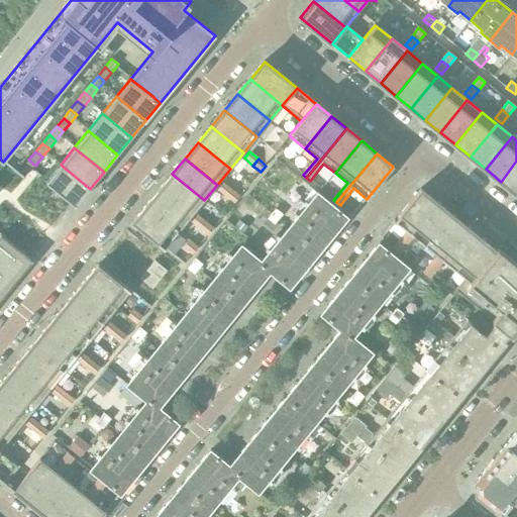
[(28,160),(22,169),(28,174),(31,170),(35,166),(28,160)]
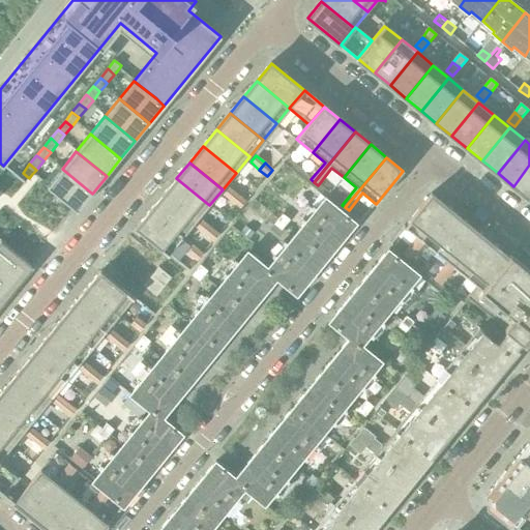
[(528,199),(529,196),(529,165),(513,186),(528,199)]
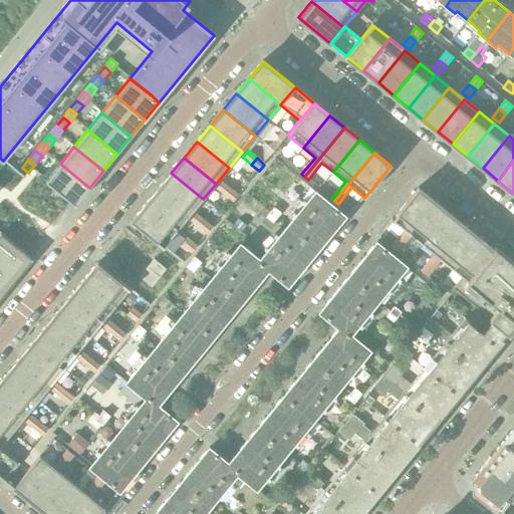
[(89,188),(60,164),(45,181),(75,205),(89,188)]
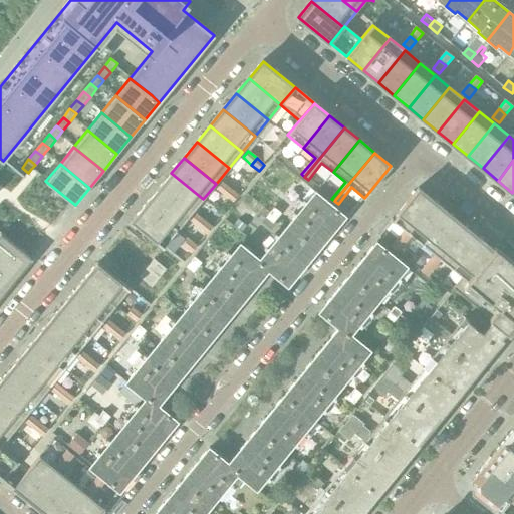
[(203,199),(171,173),(159,189),(190,215),(203,199)]
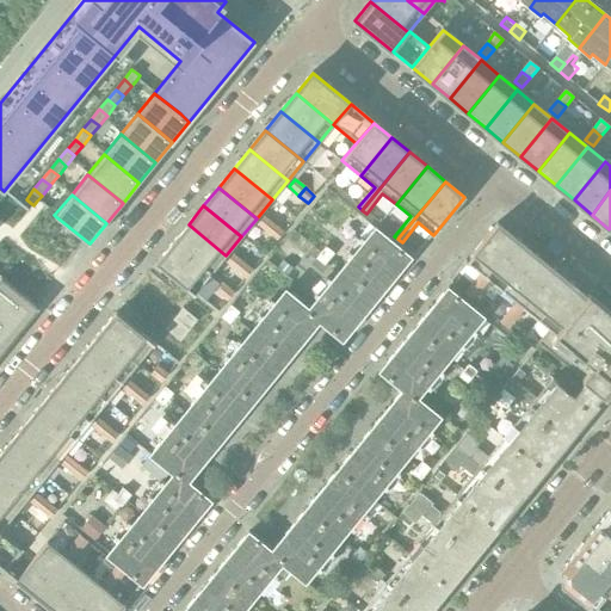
[(275,226),(264,217),(258,224),(269,234),(275,226)]
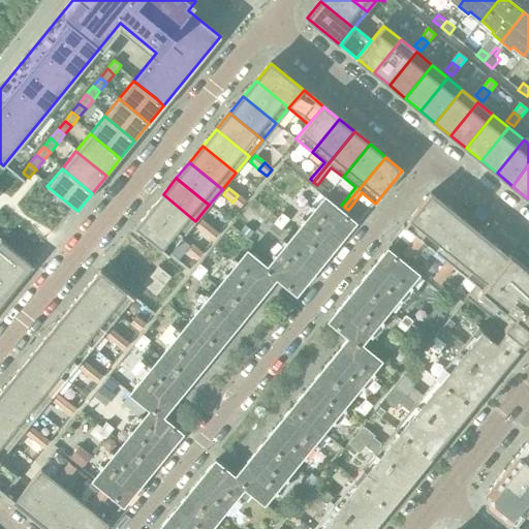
[(407,258),(447,208),(430,193),(403,226),(416,237),(402,254),(407,258)]
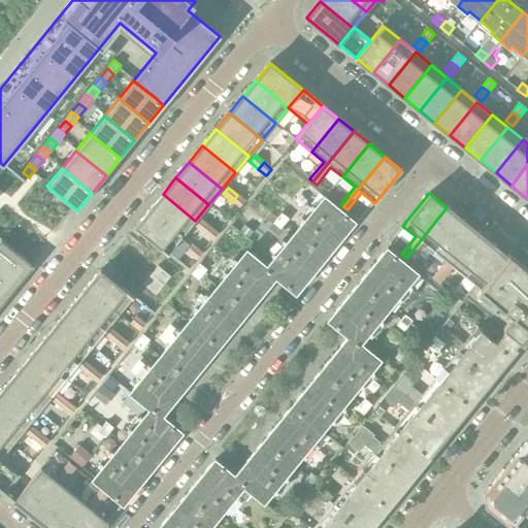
[(195,221),(163,194),(150,210),(183,237),(195,221)]
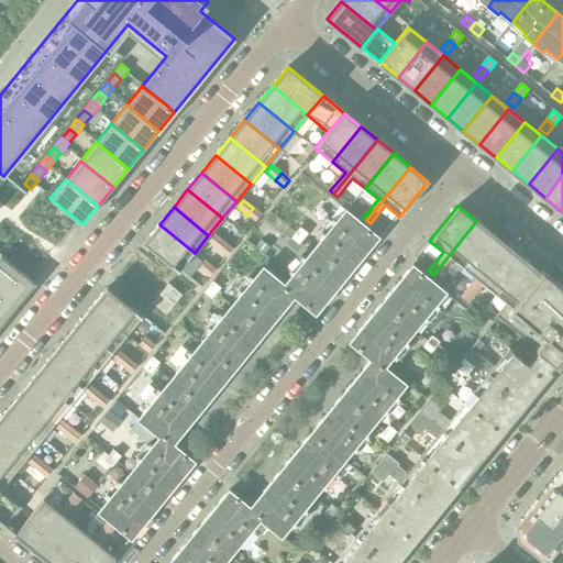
[(255,222),(262,214),(253,208),(247,216),(255,222)]
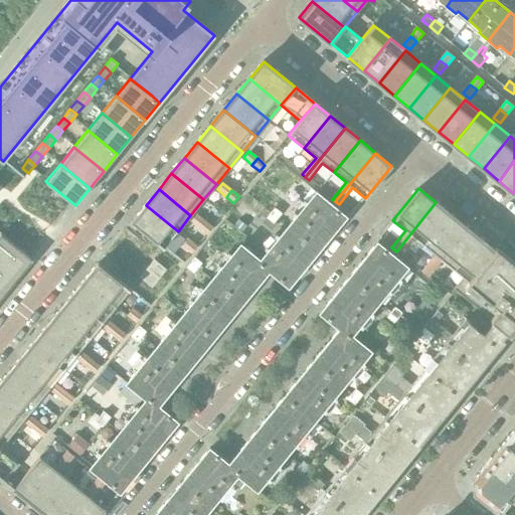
[(317,252),(346,217),(317,193),(289,228),(317,252)]
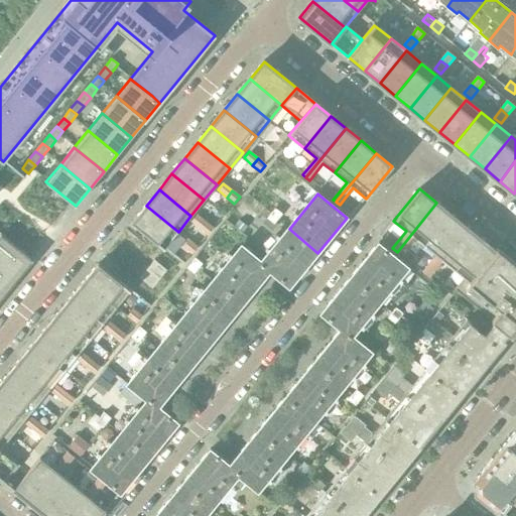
[(425,247),(452,215),(436,203),(397,252),(399,253),(412,237),(425,247)]
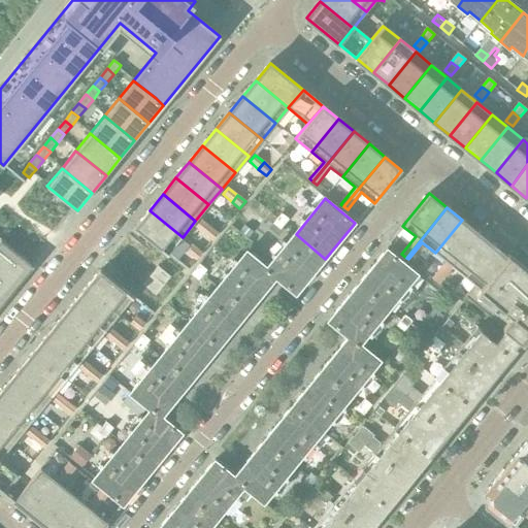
[(183,237),(150,210),(135,228),(168,255),(183,237)]
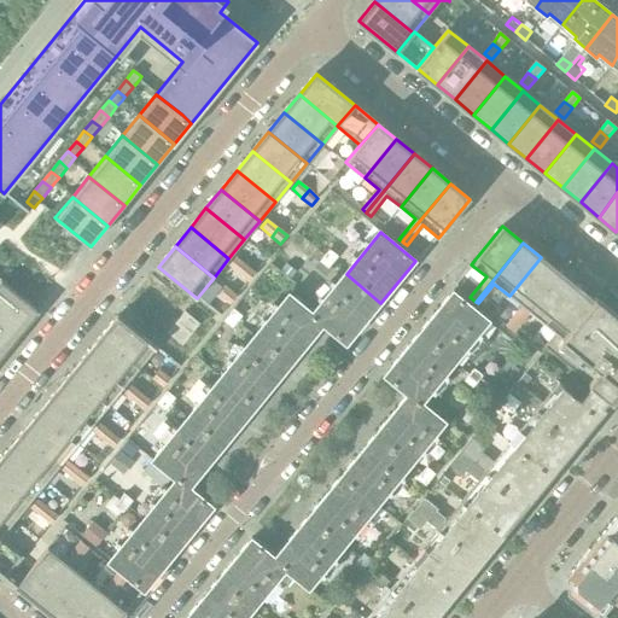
[(331,266),(338,257),(330,250),(322,258),(331,266)]
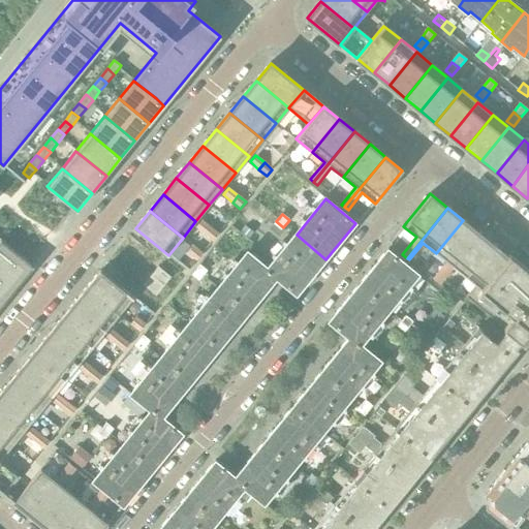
[(211,228),(201,220),(196,227),(206,235),(211,228)]
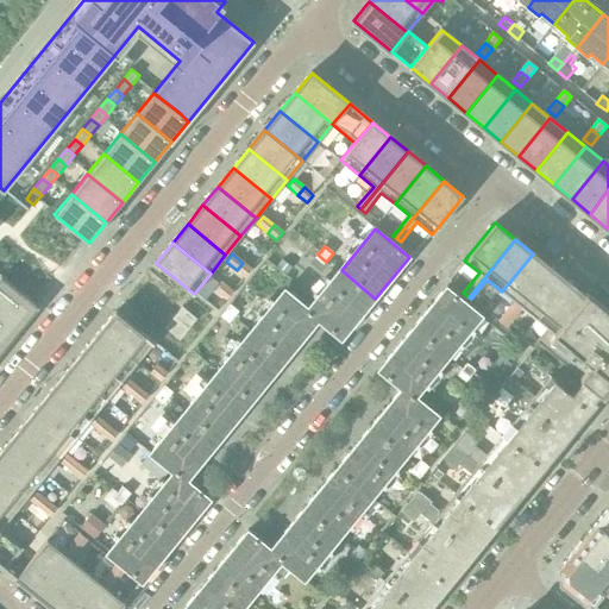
[(319,270),(326,262),(318,255),(316,253),(309,263),(319,270)]
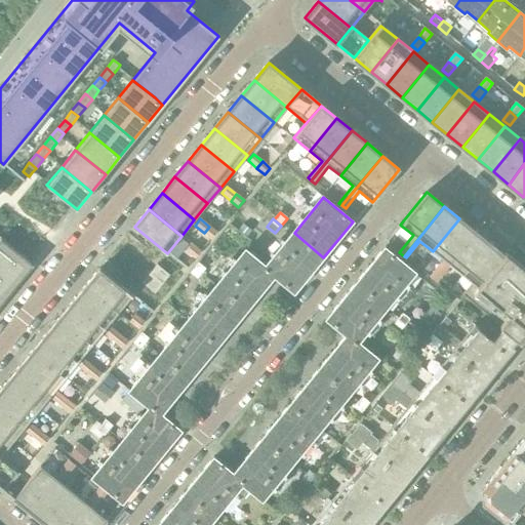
[(435,281),(475,232),(459,218),(433,251),(444,260),(430,277),(435,281)]
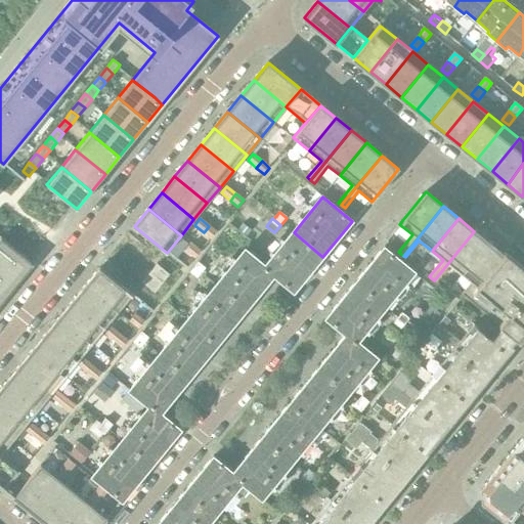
[(242,223),(236,230),(246,236),(251,229),(242,223)]
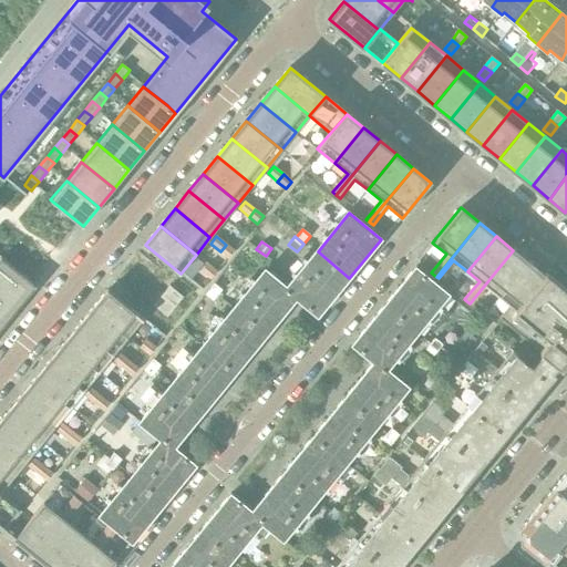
[(228,259),(235,251),(226,245),(220,251),(228,259)]
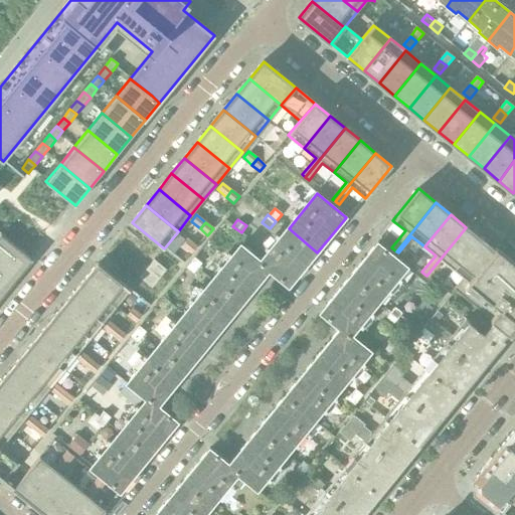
[(455,271),(481,239),(466,227),(426,276),(428,278),(442,261),(455,271)]
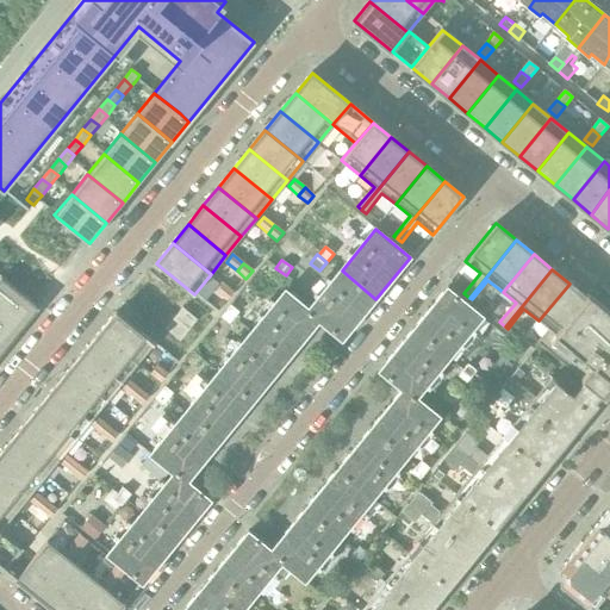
[(342,340),(375,299),(342,271),(309,311),(318,322),(342,340)]
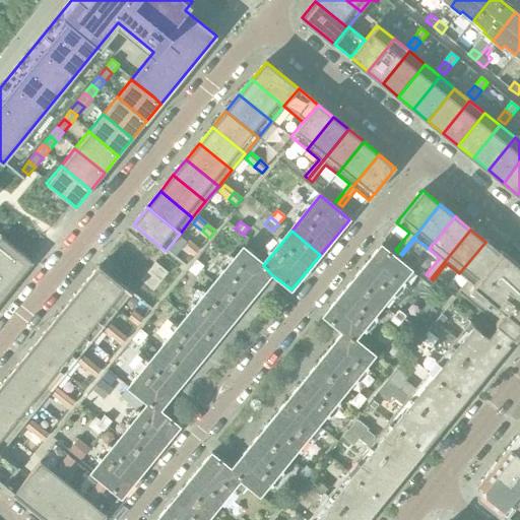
[(34,263),(28,258),(1,237),(0,237),(0,264),(19,280),(34,263)]
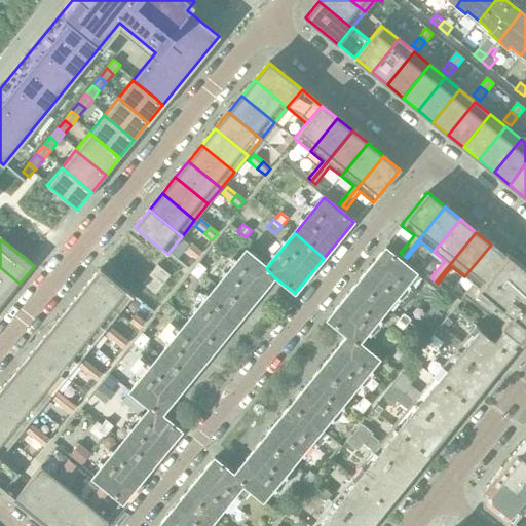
[(506,257),(504,255),(491,245),(464,276),(473,284),(463,296),(464,297),(463,298),(466,299),(470,302),(506,257)]
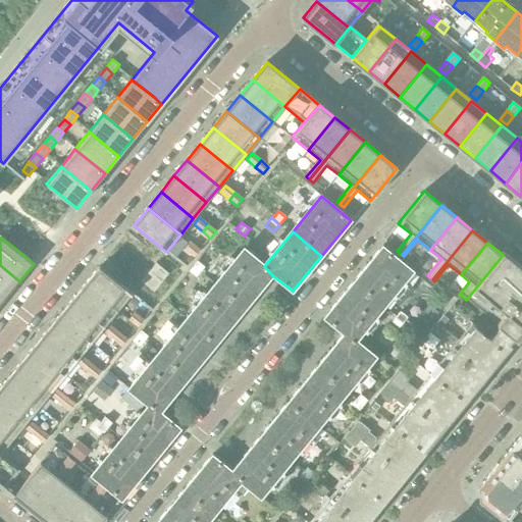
[(195,257),(200,251),(192,244),(187,251),(195,257)]
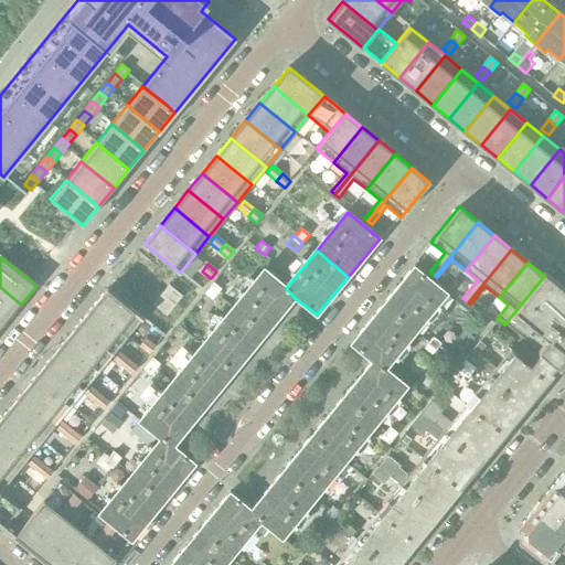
[(415,331),(447,294),(414,267),(383,306),(415,331)]
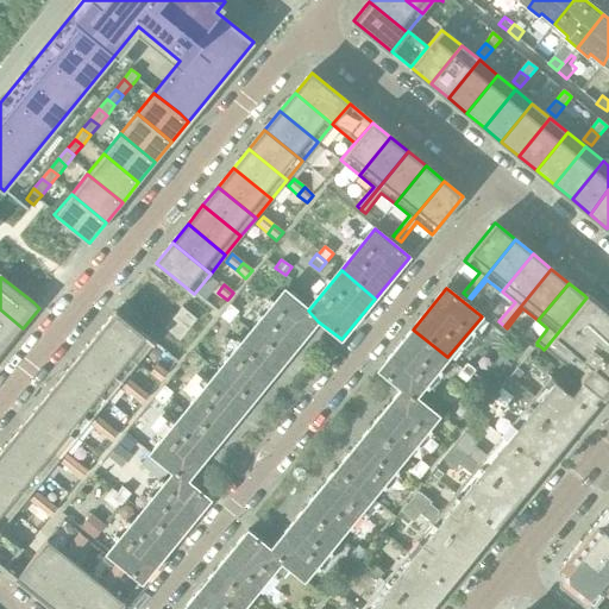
[(286,360),(318,321),(308,311),(284,293),(251,332),(286,360)]
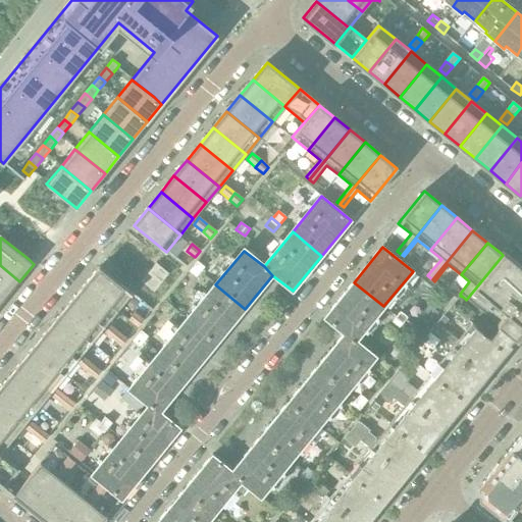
[(521,266),(503,251),(501,253),(503,255),(466,300),(472,305),(502,328),(514,337),(515,338),(521,329),(521,266)]
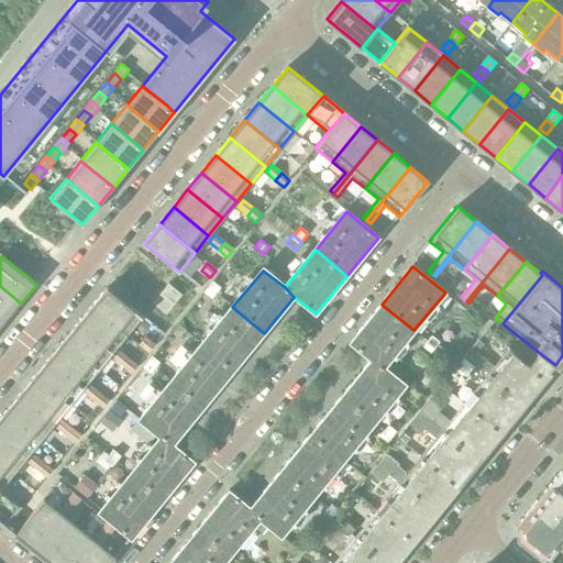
[(445,275),(441,280),(446,286),(451,280),(445,275)]
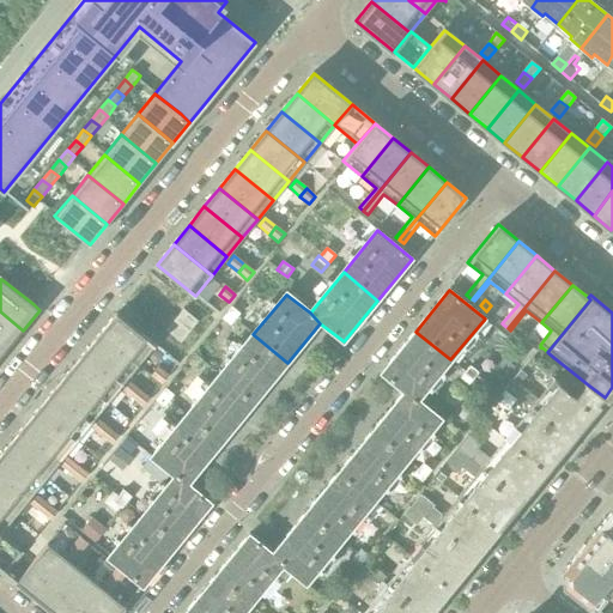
[(240,313),(231,307),(226,313),(235,319),(240,313)]
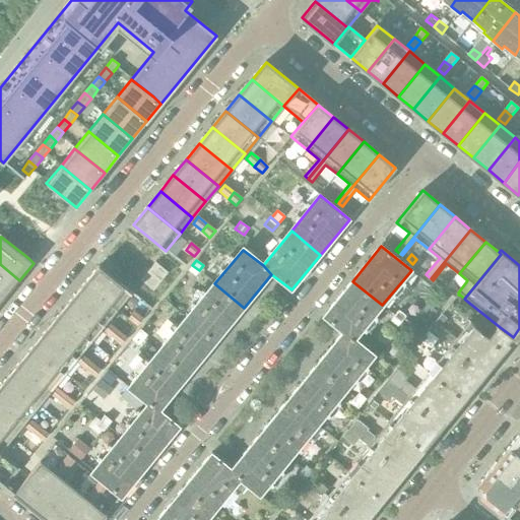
[(160,281),(168,273),(155,263),(148,271),(160,281)]
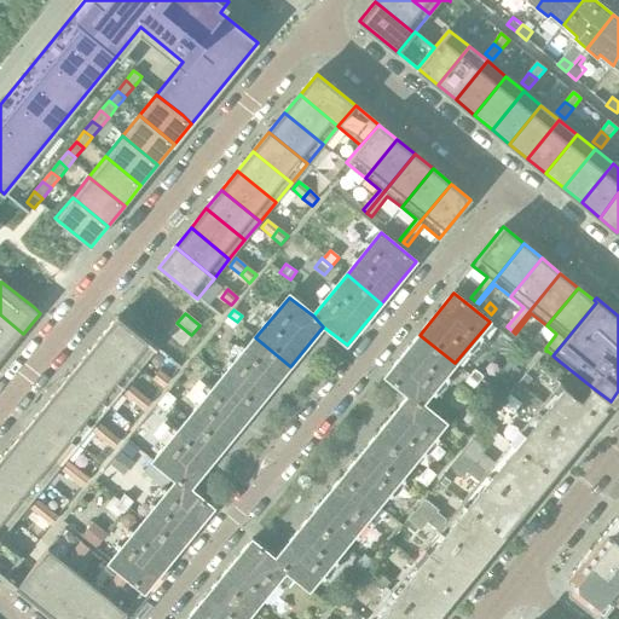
[(23,334),(0,314),(0,348),(6,354),(23,334)]
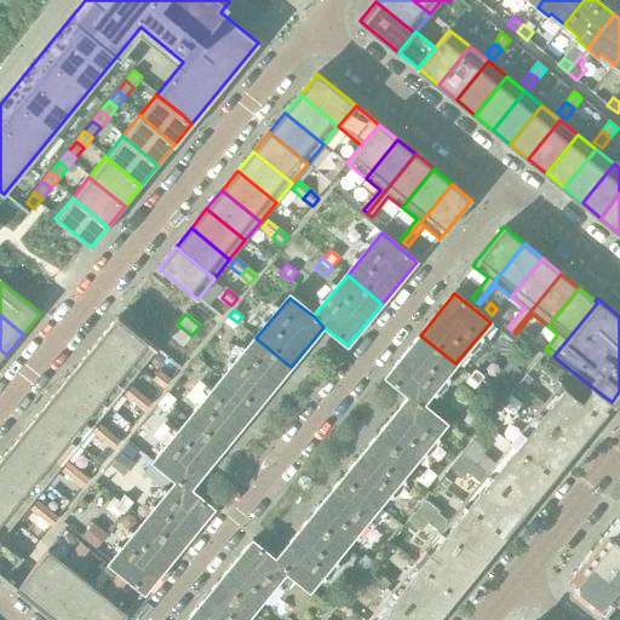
[(237,322),(229,316),(224,322),(233,328),(237,322)]
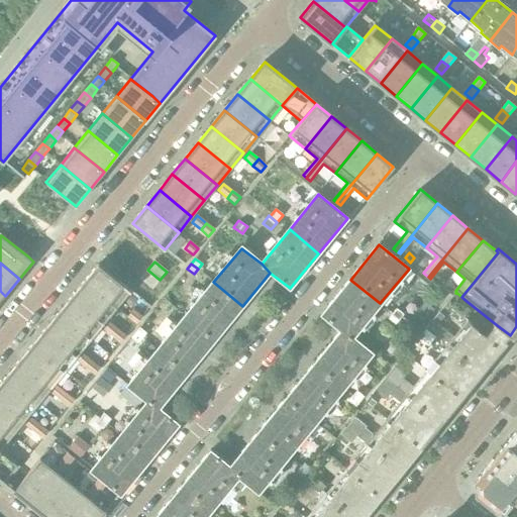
[(130,291),(98,265),(84,282),(116,308),(130,291)]
